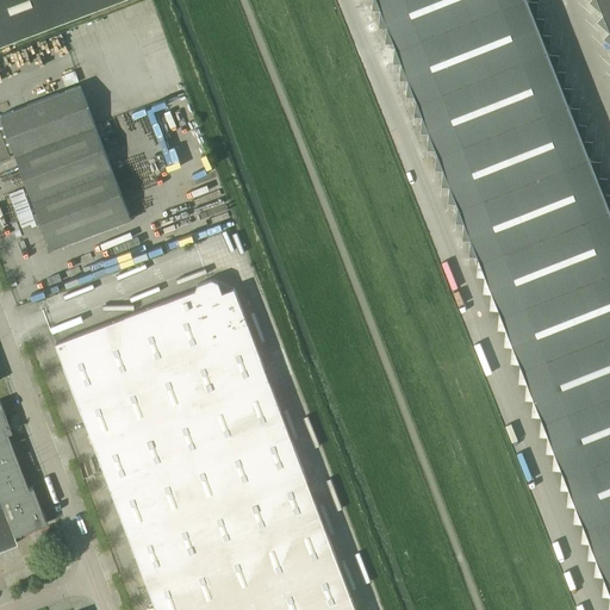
[(0,0),(0,44),(117,0),(0,0)]
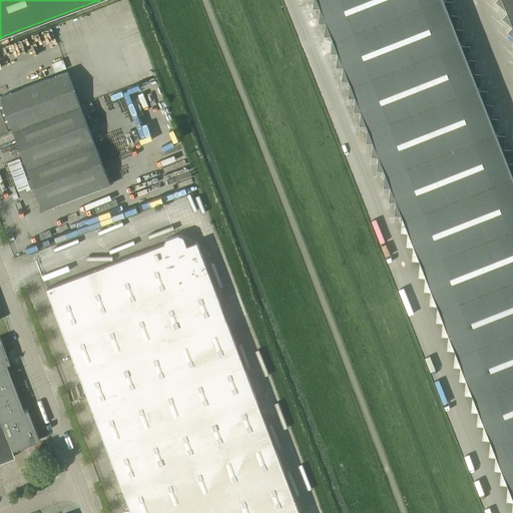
[(512,177),(443,0),(318,0),(512,495),(512,177)]
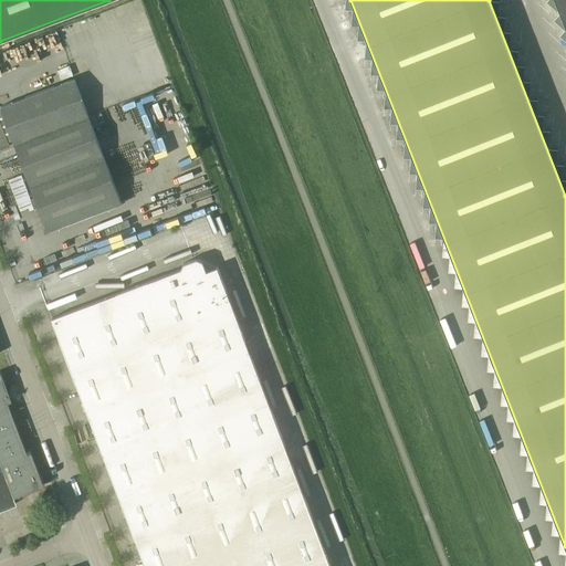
[(565,0),(555,0),(565,28),(565,0)]
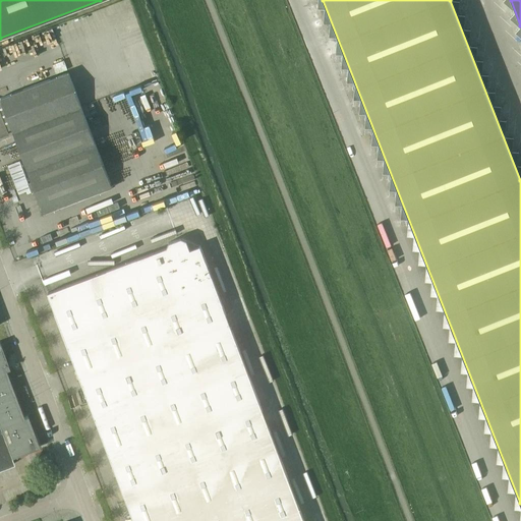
[(112,187),(68,72),(0,98),(2,103),(0,103),(0,137),(8,134),(7,131),(11,130),(43,214),(112,187)]
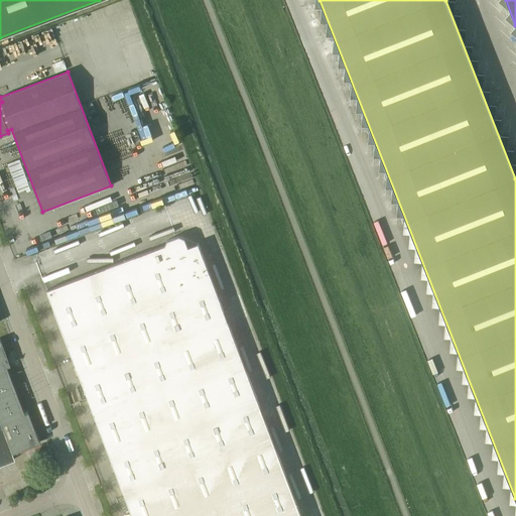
[(301,515),(199,243),(179,235),(167,240),(164,245),(47,290),(132,515),(301,515)]
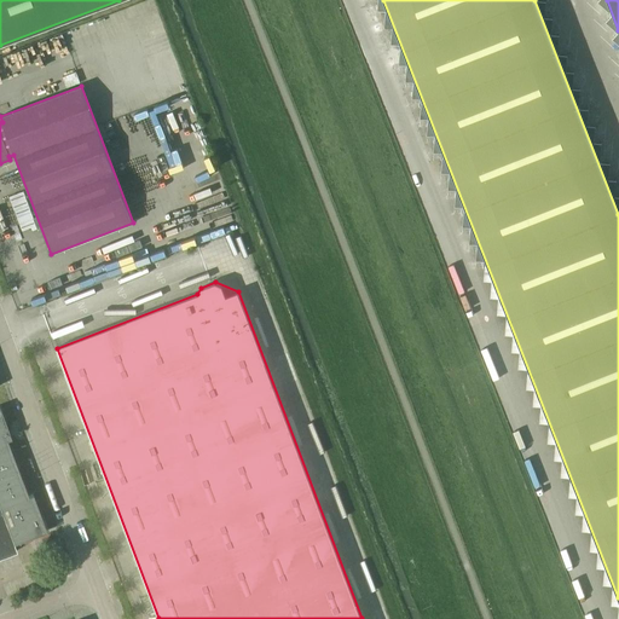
[(46,531),(33,495),(28,496),(6,440),(11,438),(0,409),(0,556),(16,551),(13,543),(46,531)]
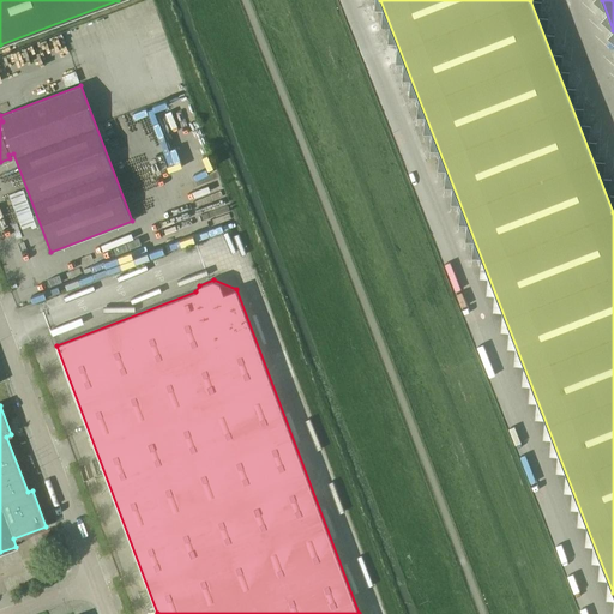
[(53,545),(47,531),(41,534),(46,547),(53,545)]
